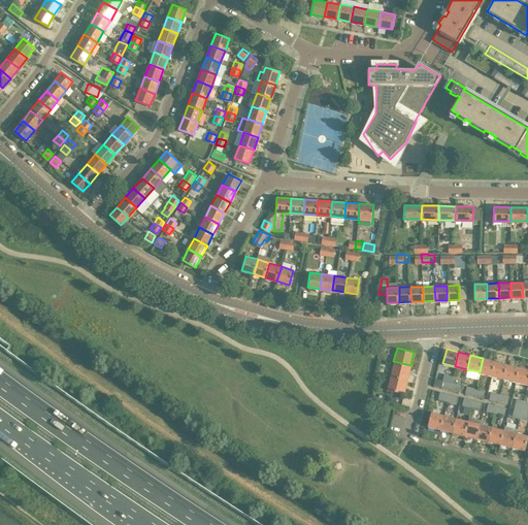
[(495,361),(483,358),(480,371),(491,374),(495,361)]
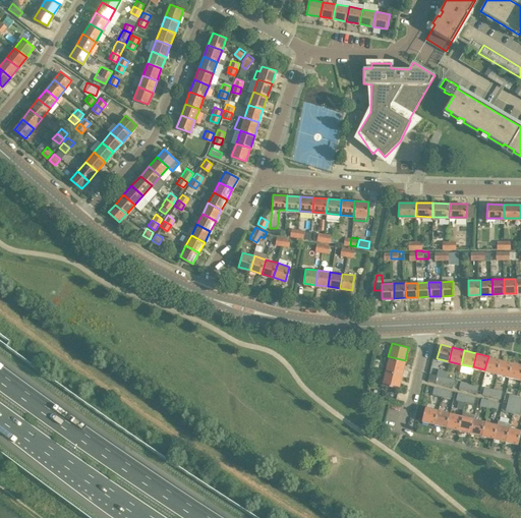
[(388,356),(385,369),(402,373),(405,360),(388,356)]
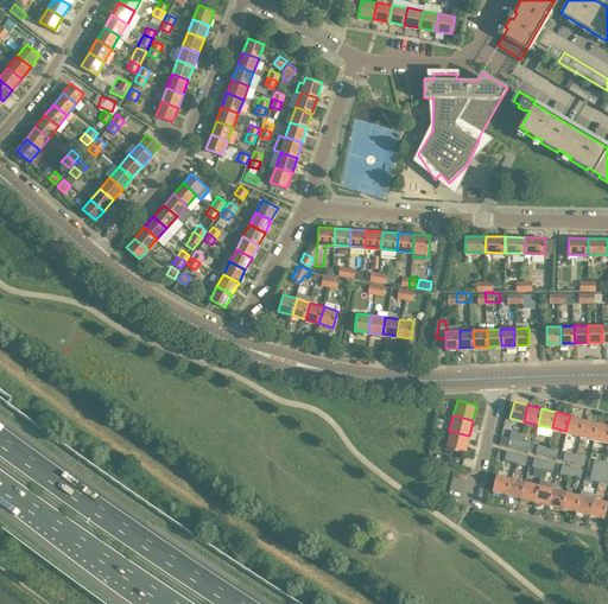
[(570,415),(565,431),(580,434),(583,419),(570,415)]
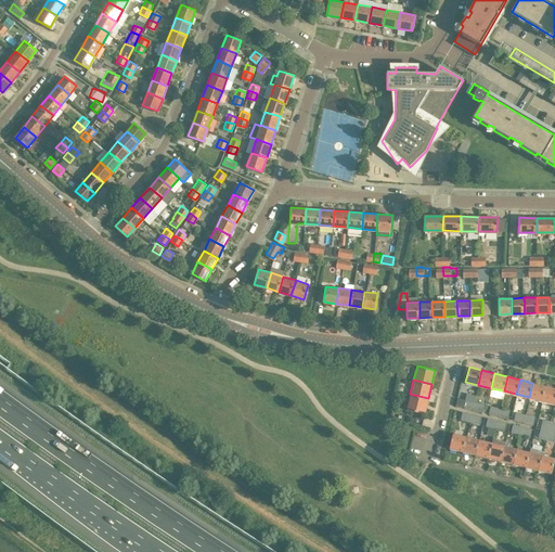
[(545,386),(532,383),(529,397),(542,400),(545,386)]
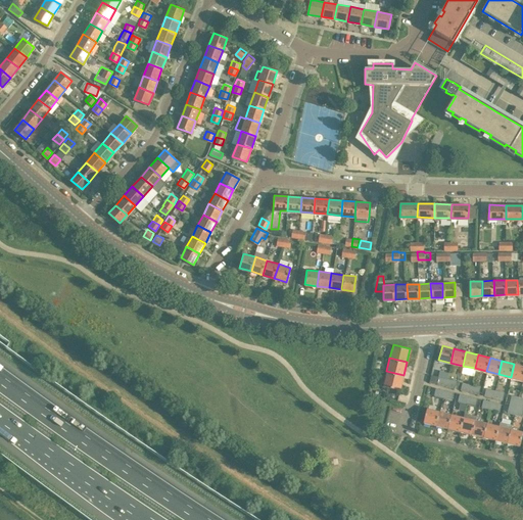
[(522,365),(514,364),(511,377),(522,380),(522,377),(522,365)]
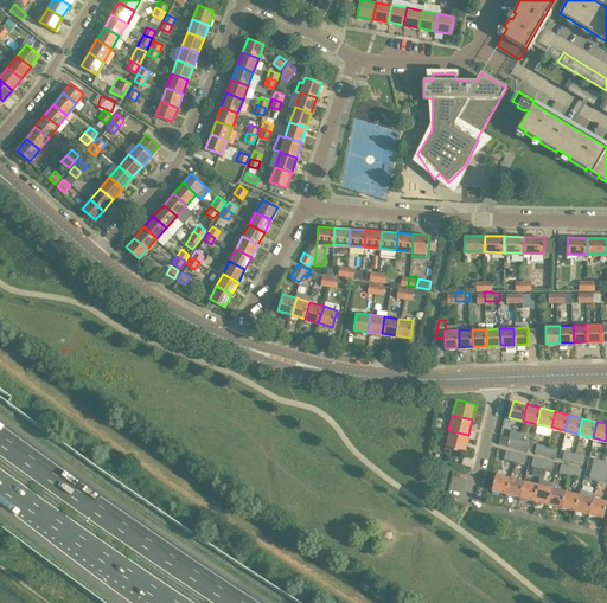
[(468,435),(448,430),(445,447),(464,451),(468,435)]
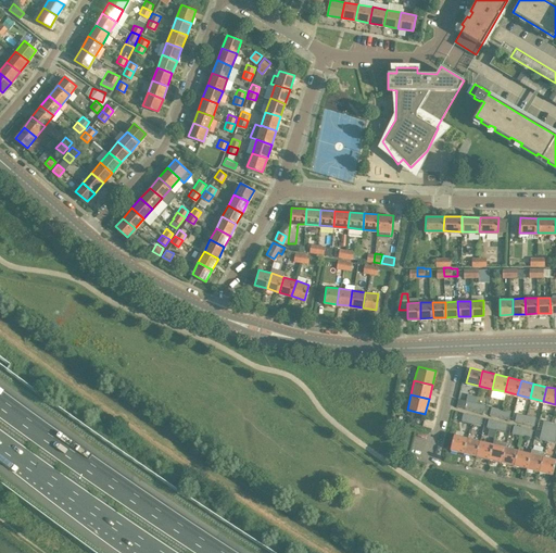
[(474,409),(476,401),(466,399),(464,406),(474,409)]
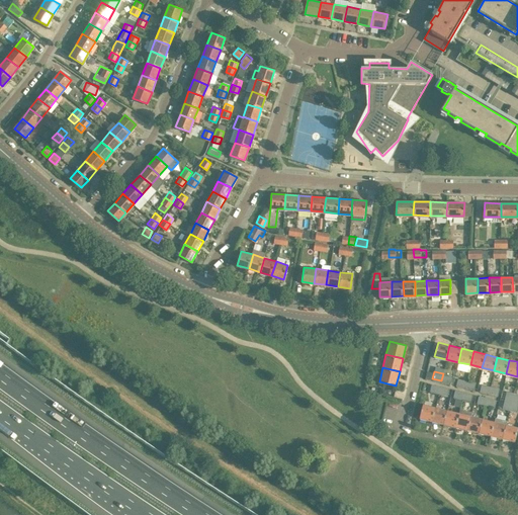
[(452,375),(443,373),(441,380),(450,383),(452,375)]
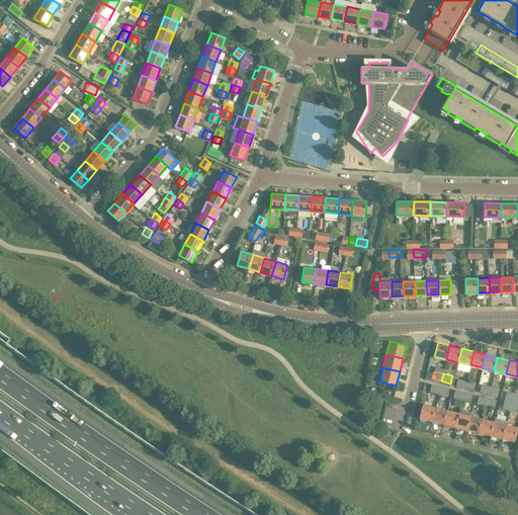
[(464,387),(466,379),(457,377),(455,384),(464,387)]
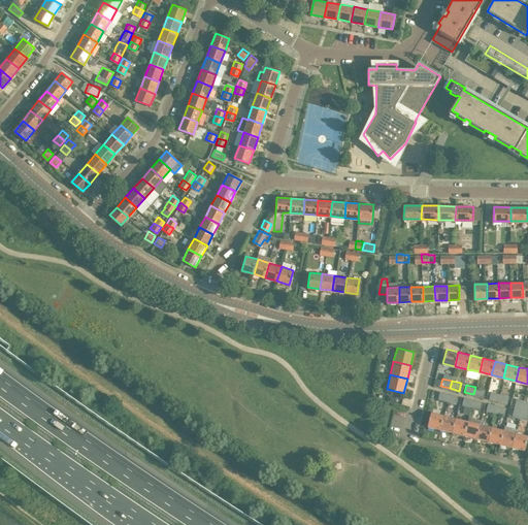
[(475,387),(473,394),(483,396),(485,389),(475,387)]
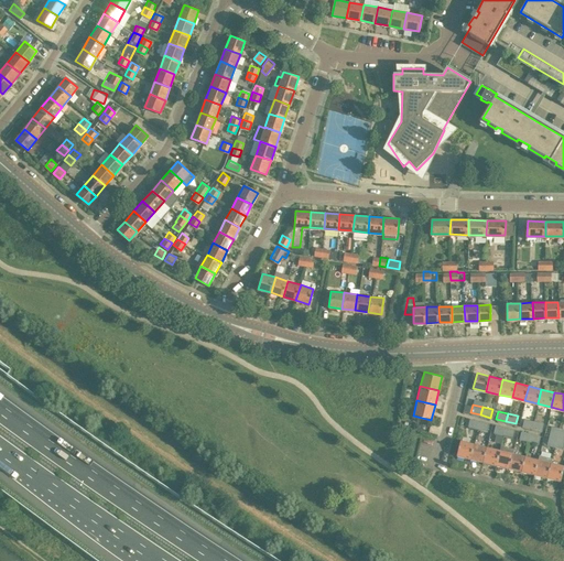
[(477,428),(479,419),(469,417),(468,425),(477,428)]
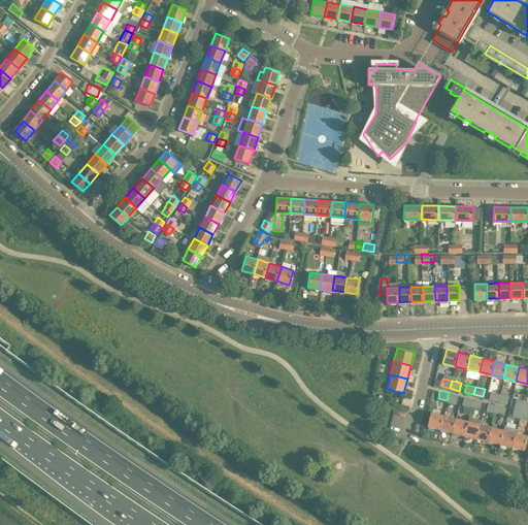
[(498,400),(499,393),(491,390),(489,398),(498,400)]
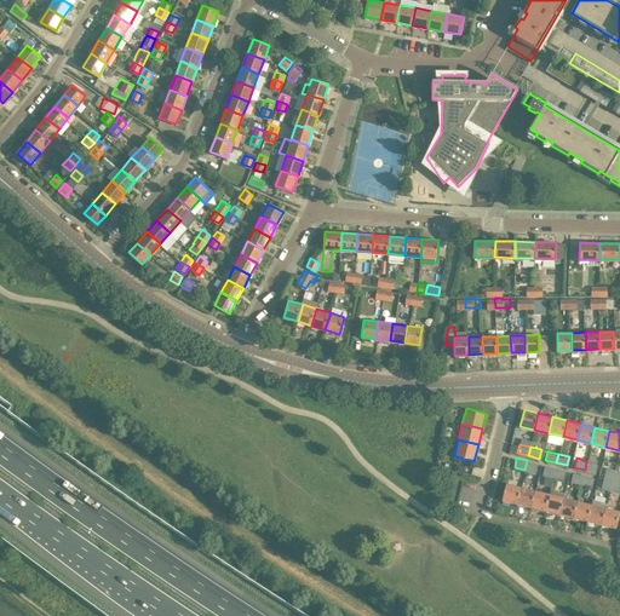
[(535,472),(538,464),(527,460),(524,470),(535,472)]
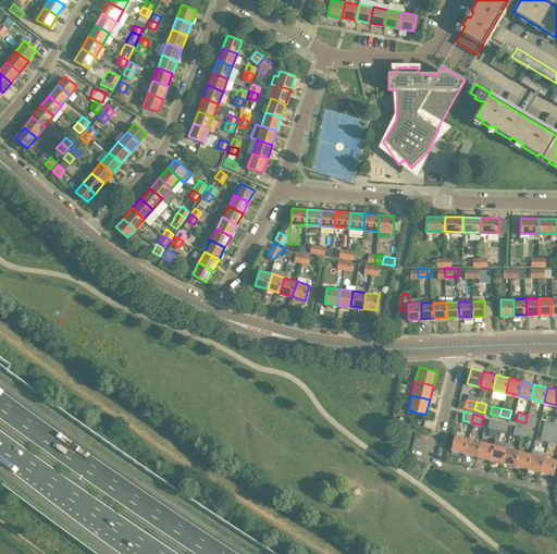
[(536,417),(527,415),(525,422),(535,425),(536,417)]
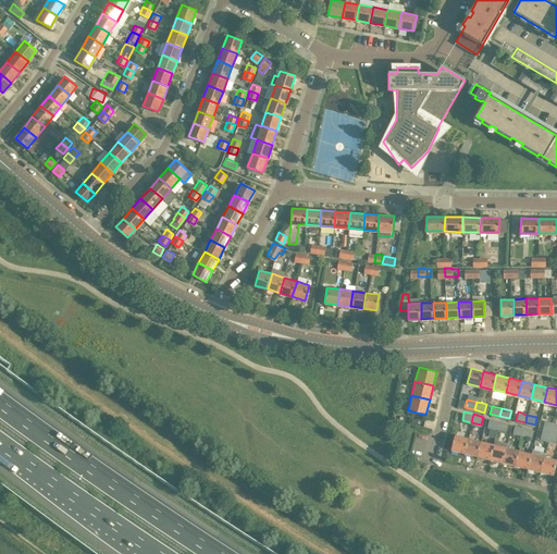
[(497,428),(498,420),(490,418),(487,426),(497,428)]
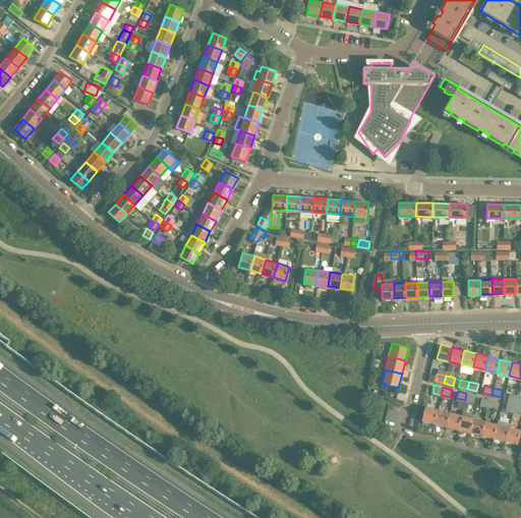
[(509,392),(507,401),(515,402),(517,394),(509,392)]
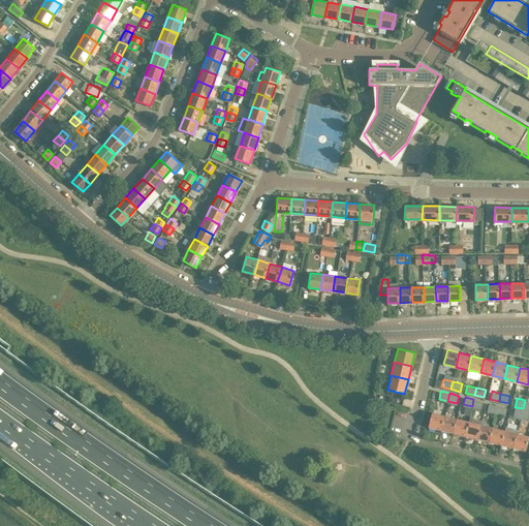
[(483,401),(473,399),(472,406),(480,409),(483,401)]
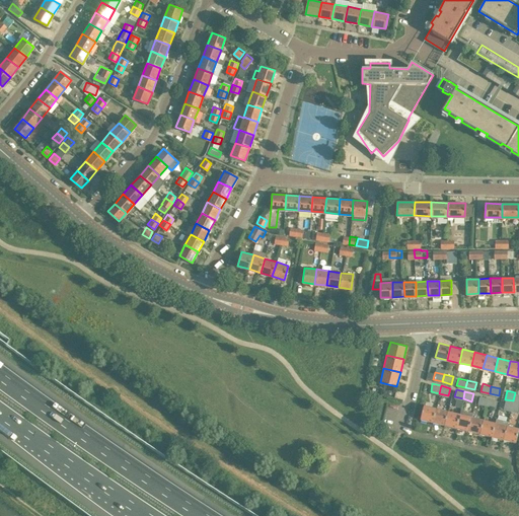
[(487,404),(489,397),(479,395),(477,402),(487,404)]
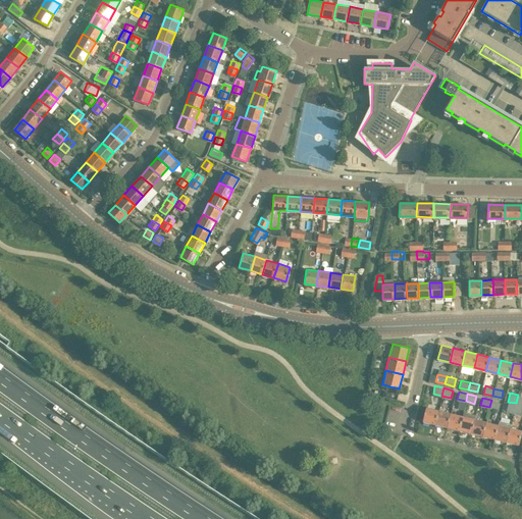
[(501,402),(491,400),(489,407),(499,409),(501,402)]
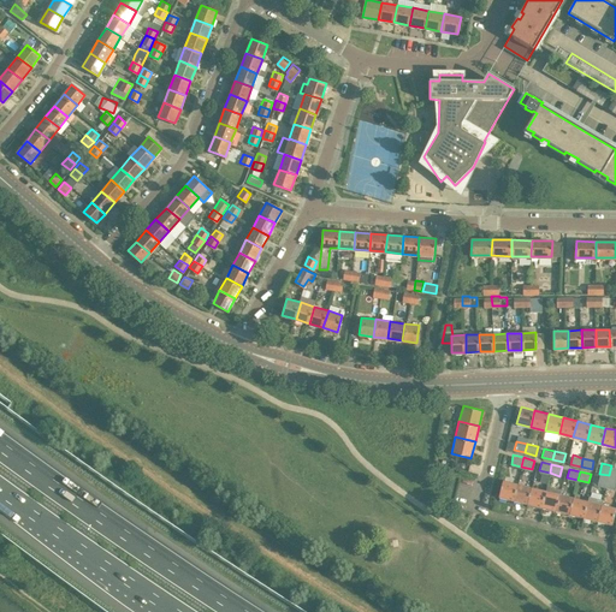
[(609,475),(599,474),(597,485),(605,486),(609,475)]
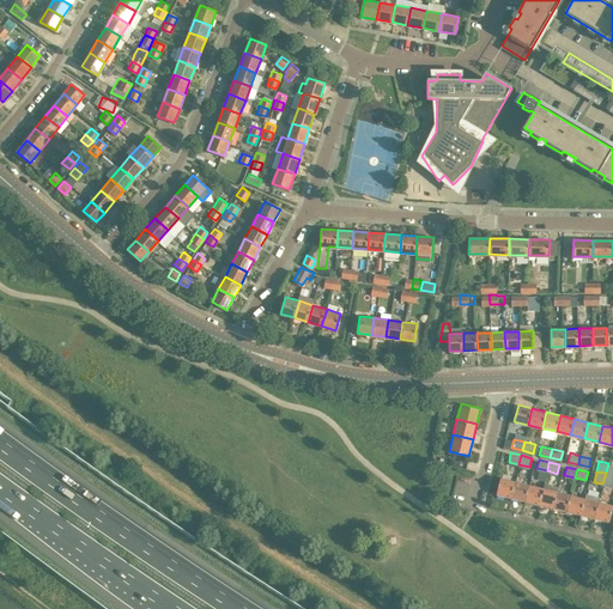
[(612,479),(612,474),(606,473),(602,483),(612,486),(612,479)]
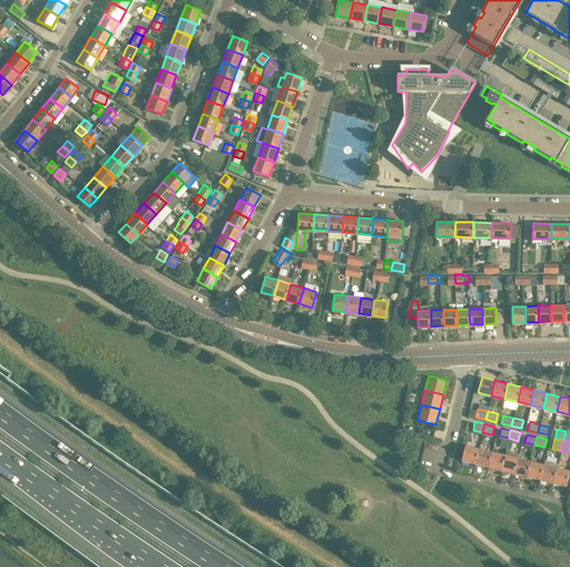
[(475,462),(479,448),(465,445),(462,459),(475,462)]
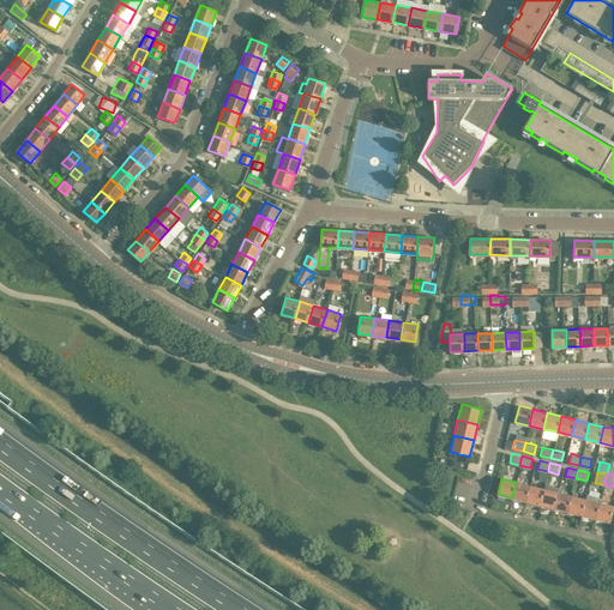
[(529,485),(516,482),(512,497),(525,501),(529,485)]
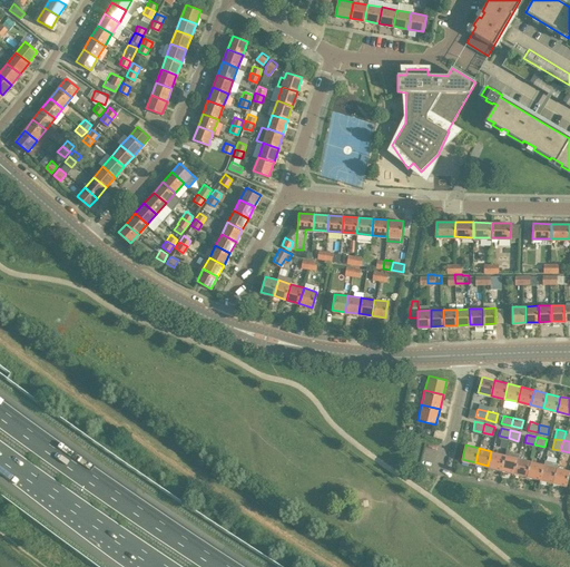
[(504,455),(491,451),(488,466),(501,469),(504,455)]
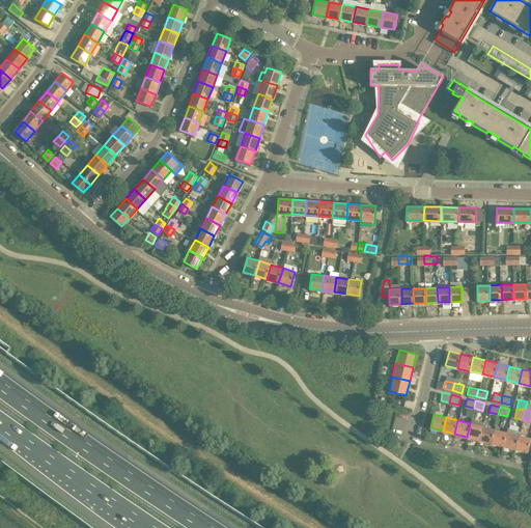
[(470,423),(467,437),(479,440),(482,426),(470,423)]
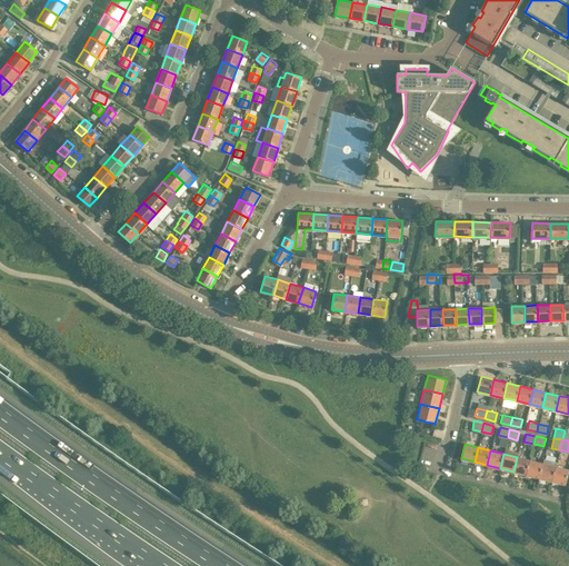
[(529,460),(517,457),(513,472),(526,475),(529,460)]
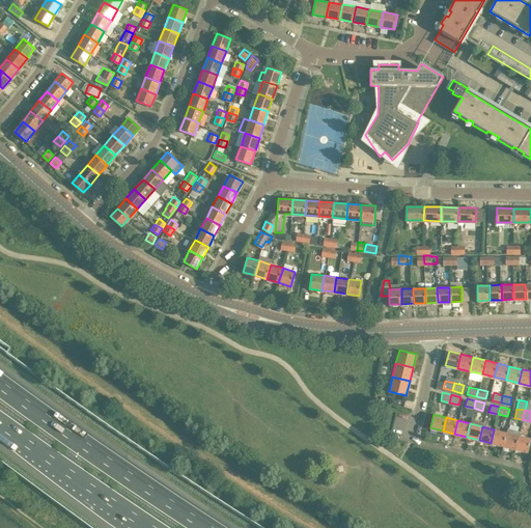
[(515,448),(519,435),(520,429),(507,427),(506,432),(503,446),(515,448)]
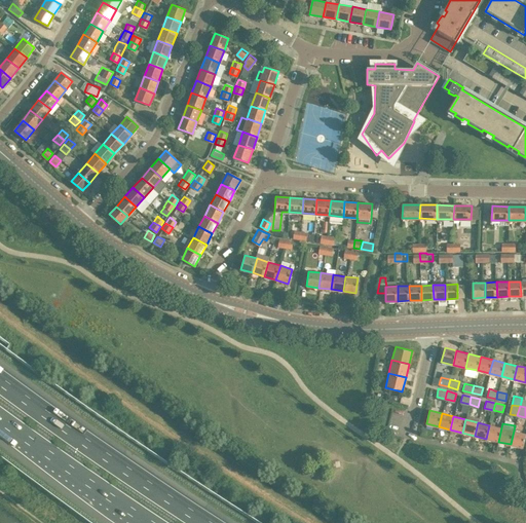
[(489,425),(486,439),(498,442),(501,427),(489,425)]
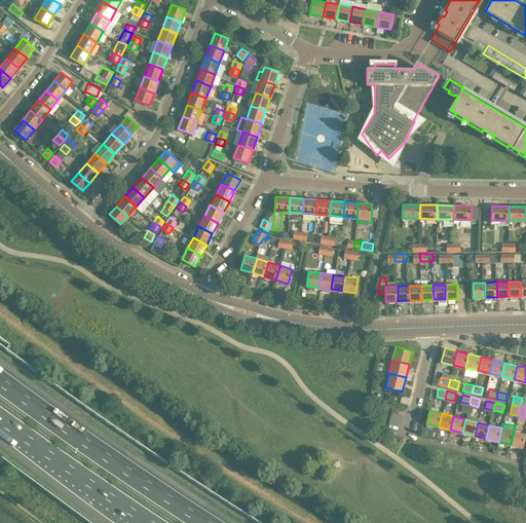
[(525,434),(514,431),(511,444),(523,447),(525,434)]
